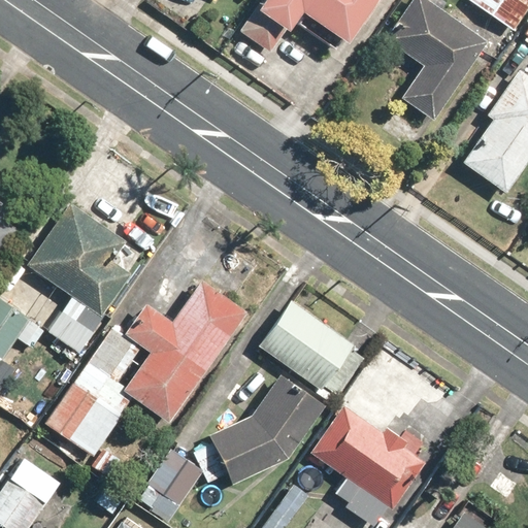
[(271,51),(297,11),(345,41),(366,8),(371,0),(257,0),(238,29),(271,51)]
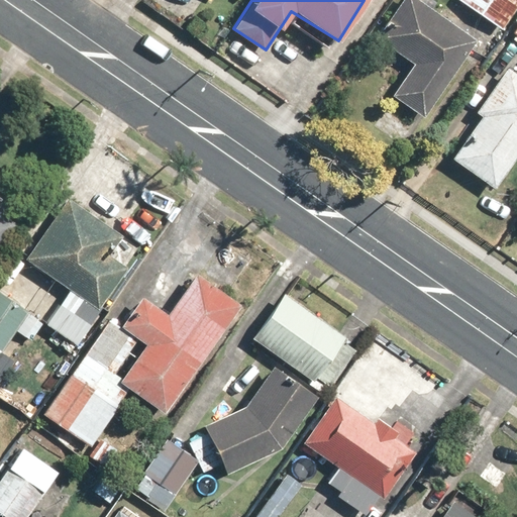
[(405,0),(378,41),(412,65),(392,94),(423,116),(476,39),(476,38),(417,0),(405,0)]
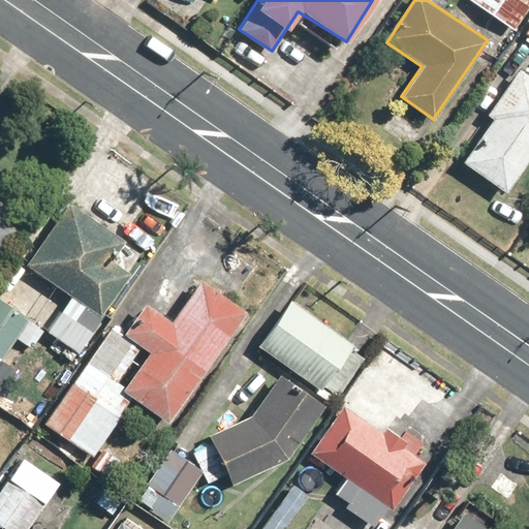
[(528,0),(473,0),(515,28),(528,6),(528,0)]
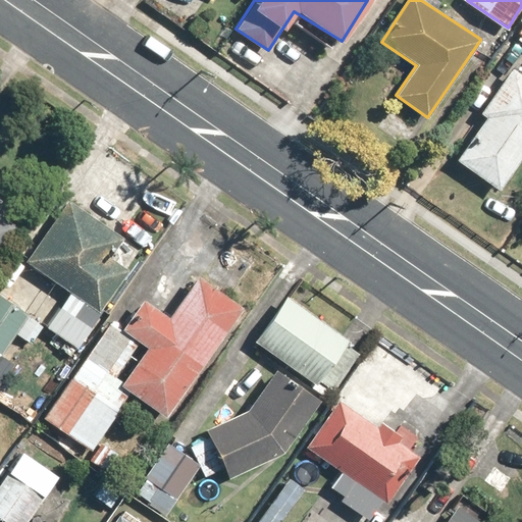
[(451,156),(497,188),(521,150),(521,74),(511,67),(451,156)]
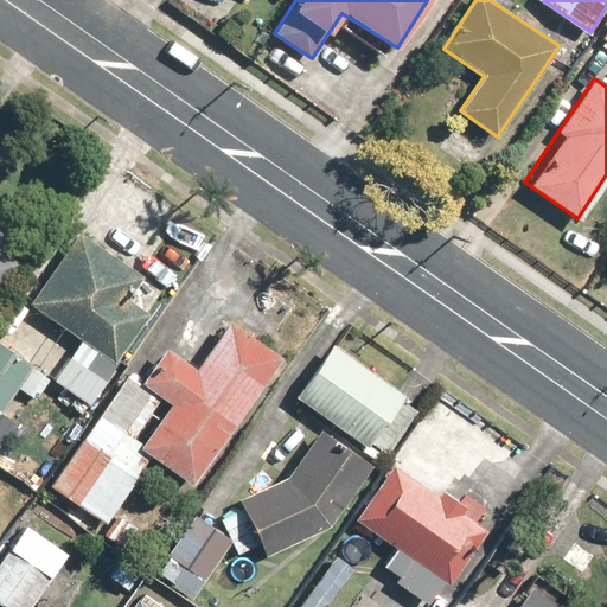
[(0,227),(0,276),(20,238),(0,227)]
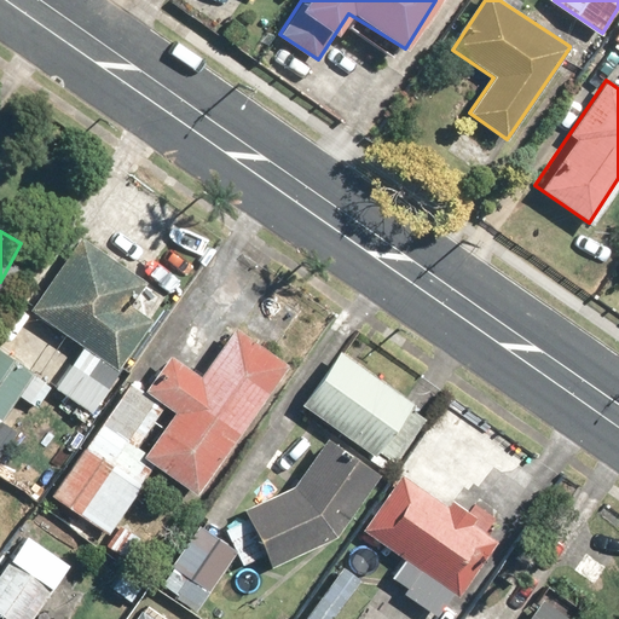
[(86,237),(33,307),(110,366),(165,298),(86,237)]
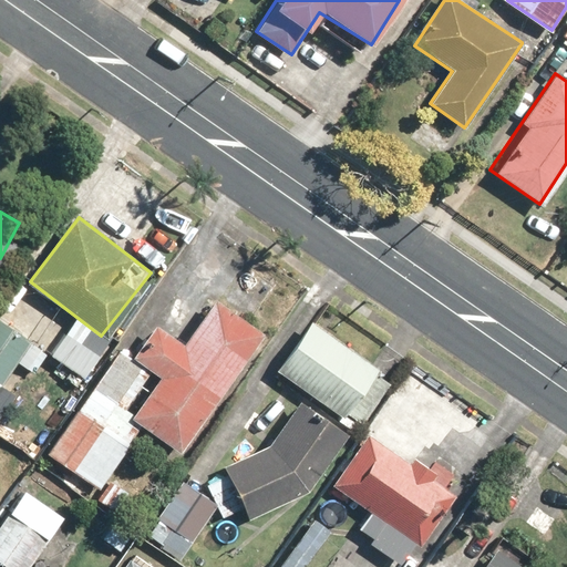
[(212,295),(178,341),(156,325),(133,356),(161,375),(134,412),(184,449),(267,333),(212,295)]
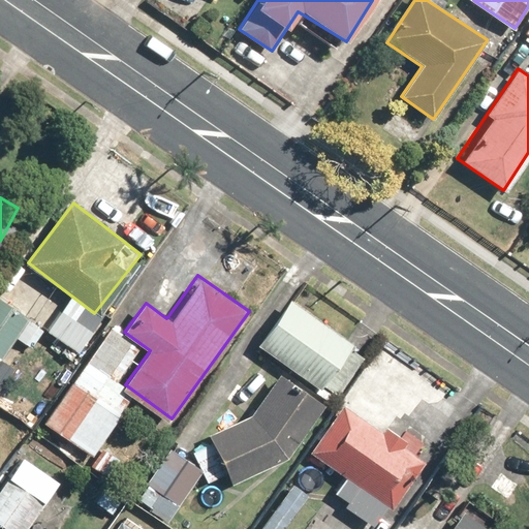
[(292,297),(258,342),(318,385),(351,341),(292,297)]
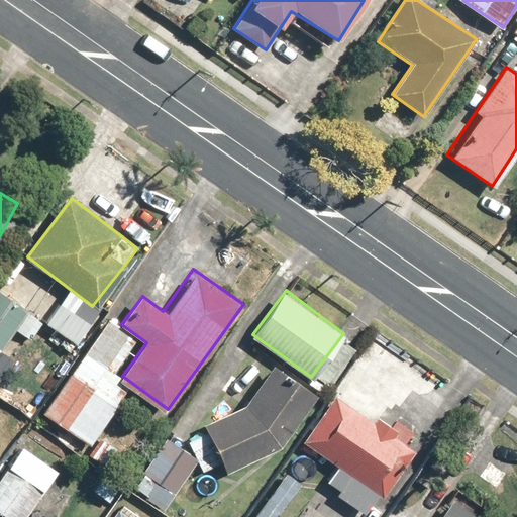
[(0,351),(25,311),(0,296),(0,351)]
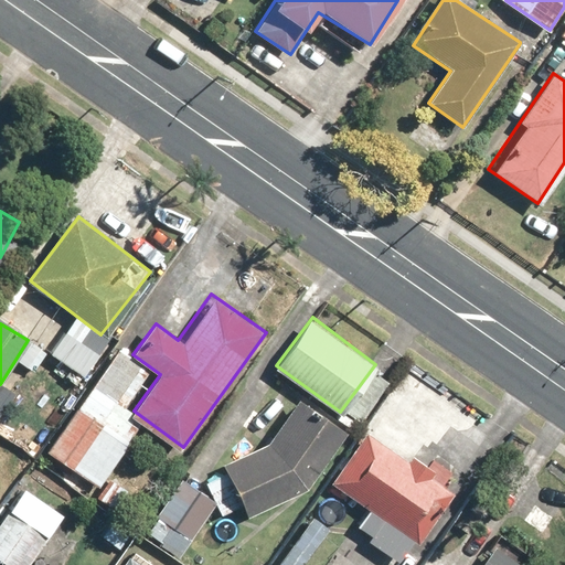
[(224,462),(245,514),(307,489),(343,430),(297,401),(269,444),(224,462)]
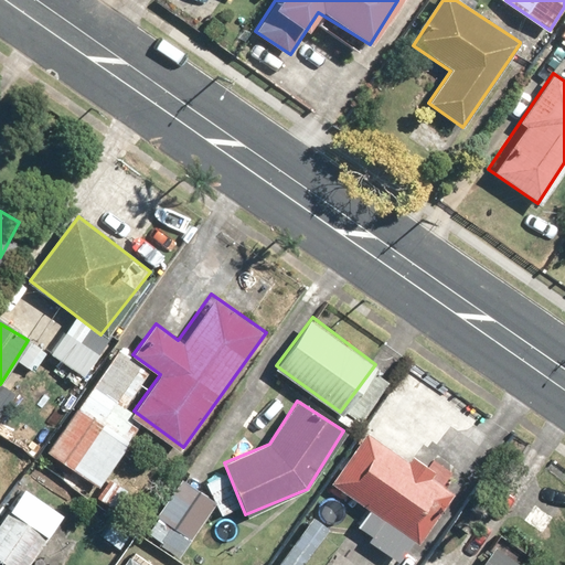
[(83,408),(48,456),(71,473),(107,427),(83,408)]
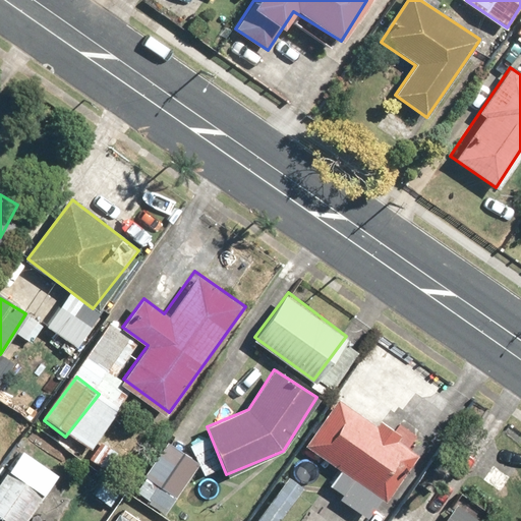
[(337,397),(304,446),(386,501),(419,452),(337,397)]
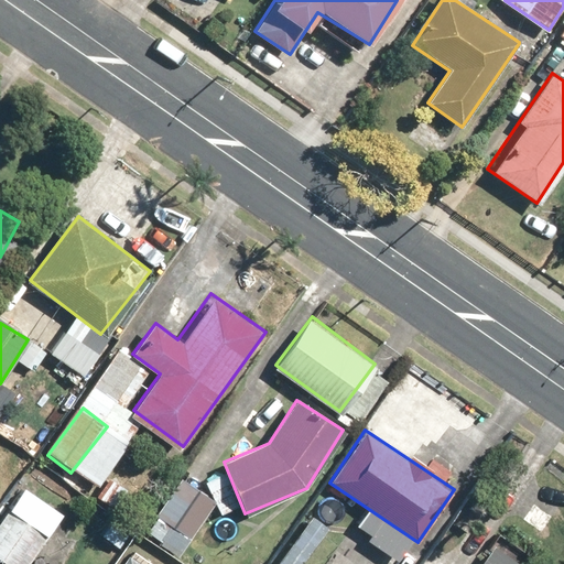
[(158,519),(191,539),(215,498),(182,478),(158,519)]
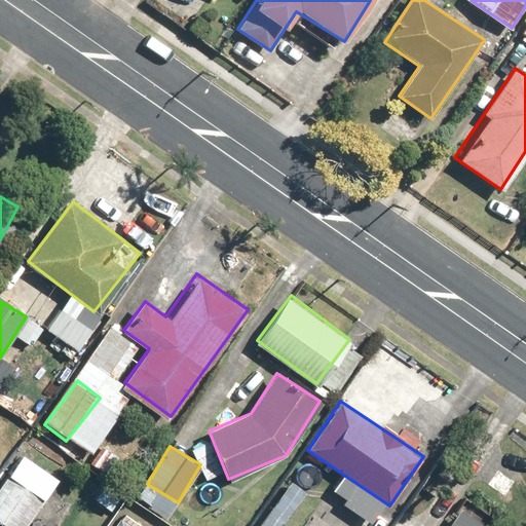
[(0,489),(0,519),(10,525),(21,525),(51,482),(20,461),(0,489)]
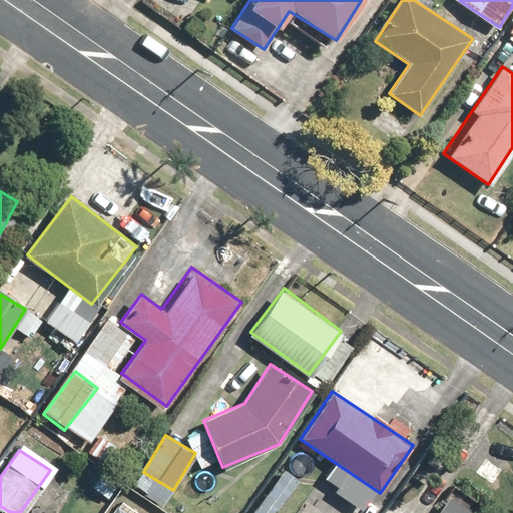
[(251,512),(274,512),(296,483),(281,473),(251,512)]
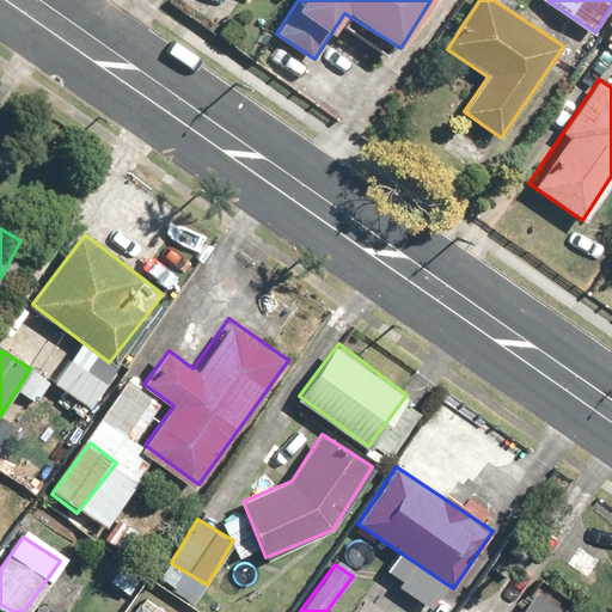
[(518,611),(562,611),(534,591),(518,611)]
